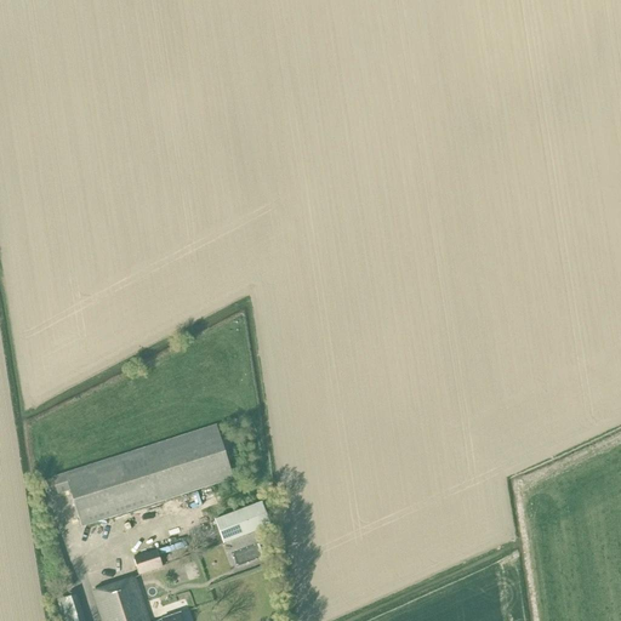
[(81,527),(97,522),(233,478),(216,426),(52,478),(57,494),(69,490),(81,527)]
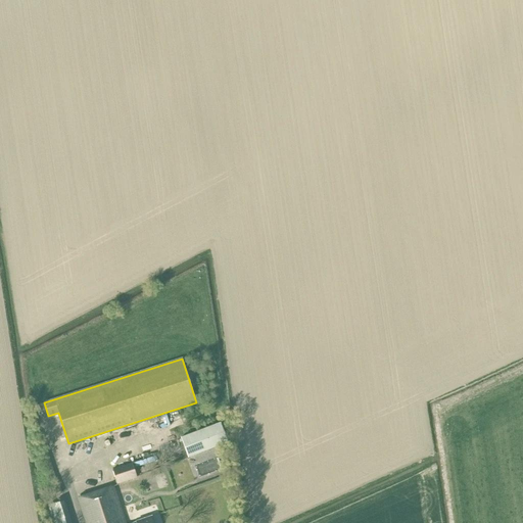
[(188,457),(227,442),(220,423),(181,437),(188,457)]
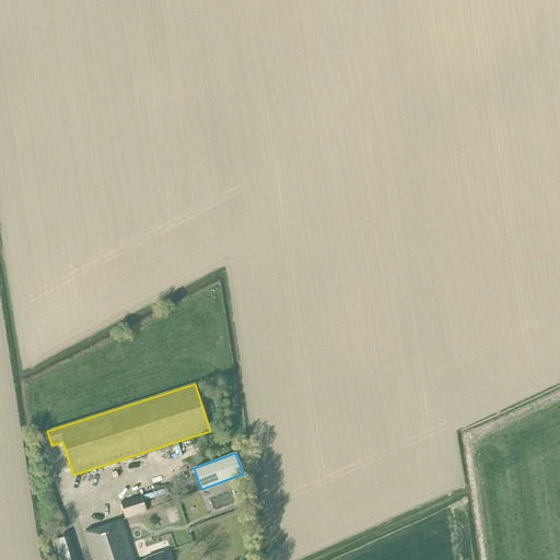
[(125,517),(146,511),(141,497),(120,503),(125,517)]
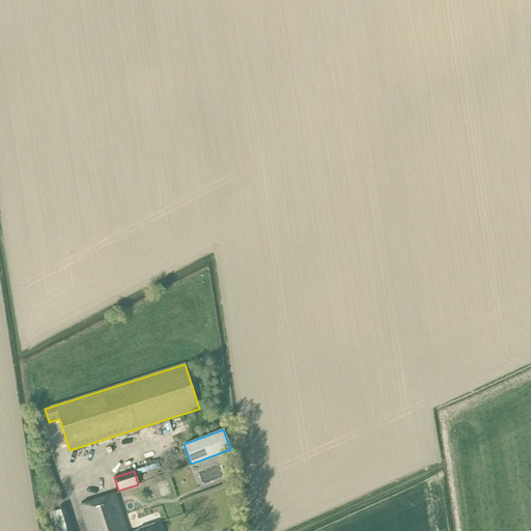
[(156,530),(154,525),(134,530),(127,530),(114,494),(79,505),(86,530),(156,530)]
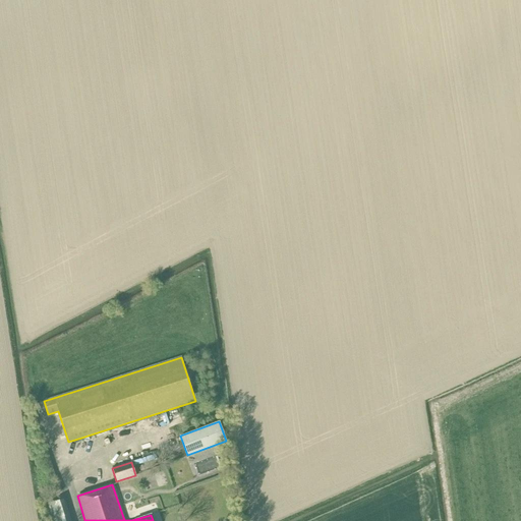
[(69,520),(63,499),(48,504),(53,520),(69,520)]
